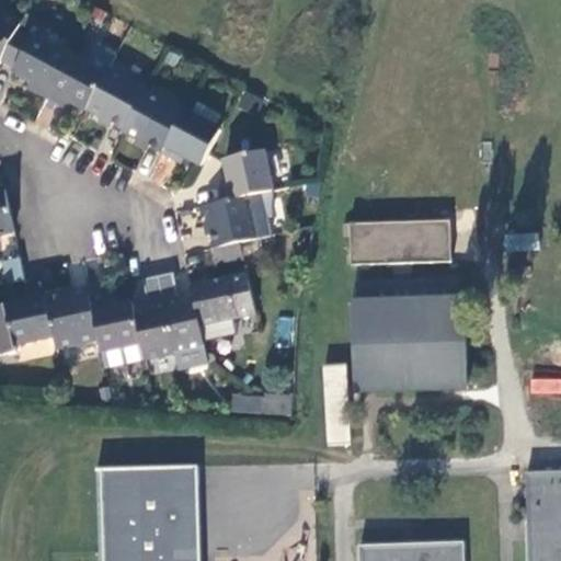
[(20,30),(22,26),(0,14),(0,67),(3,63),(20,30)]
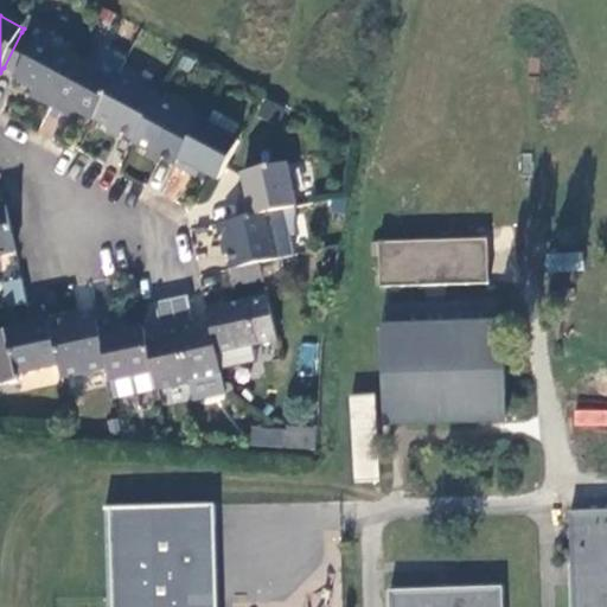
[(52,107),(77,62),(21,32),(4,68),(18,75),(16,80),(39,91),(36,97),(52,107)]
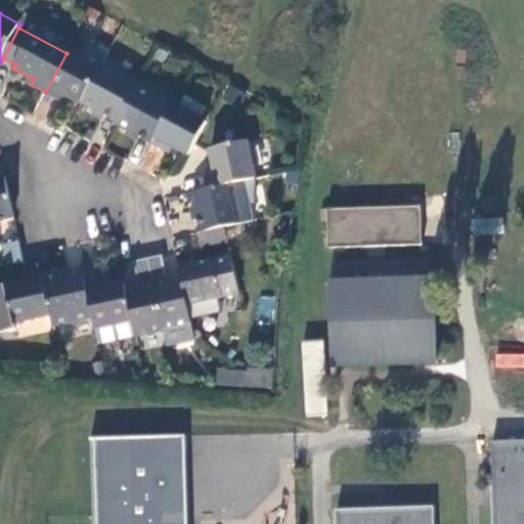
[(99,72),(67,53),(45,92),(58,99),(61,94),(82,104),(83,103),(99,72)]
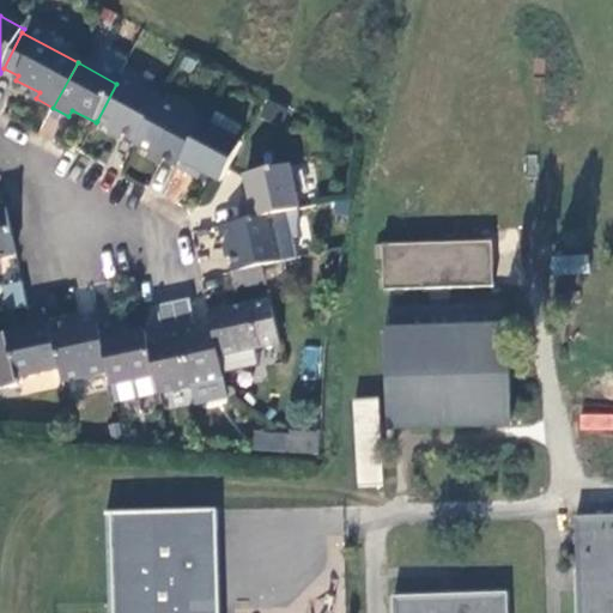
[(161,102),(162,99),(121,77),(116,84),(97,121),(138,143),(161,102)]
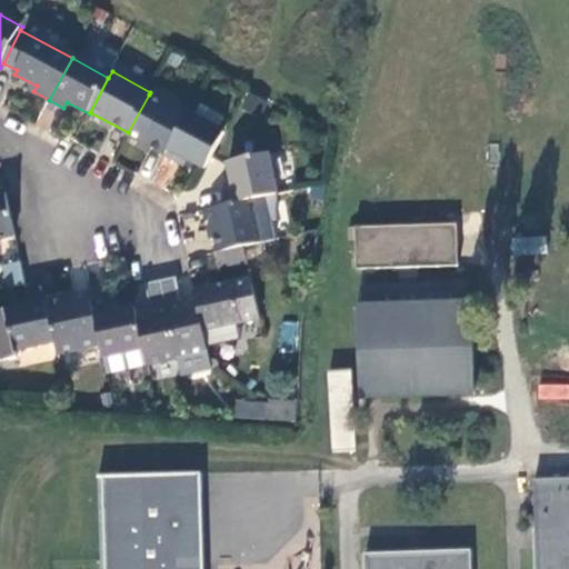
[(128,132),(127,136),(166,157),(188,116),(149,95),(128,132)]
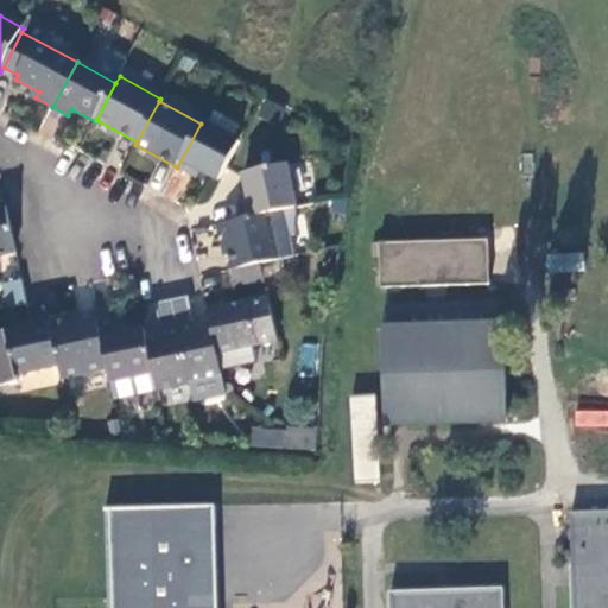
[(220,182),(241,143),(202,122),(201,124),(177,168),(192,176),(197,169),(220,182)]
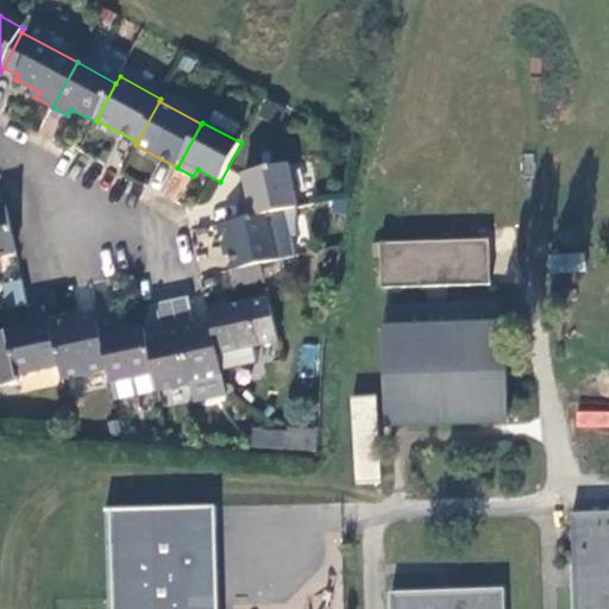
[(248,221),(297,209),(288,167),(246,176),(252,201),(244,203),(248,221)]
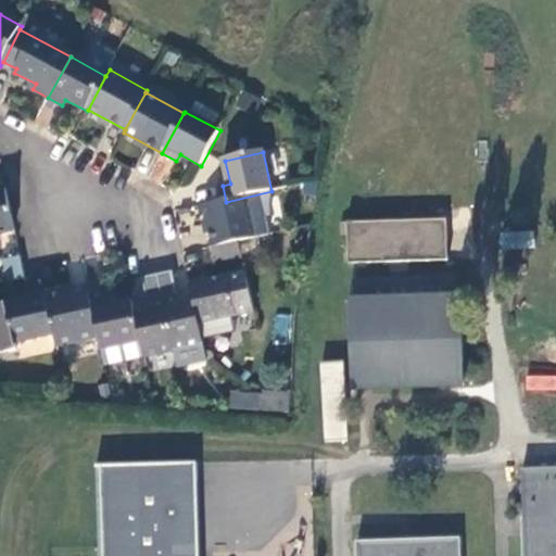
[(5,188),(0,189),(0,234),(15,231),(5,188)]
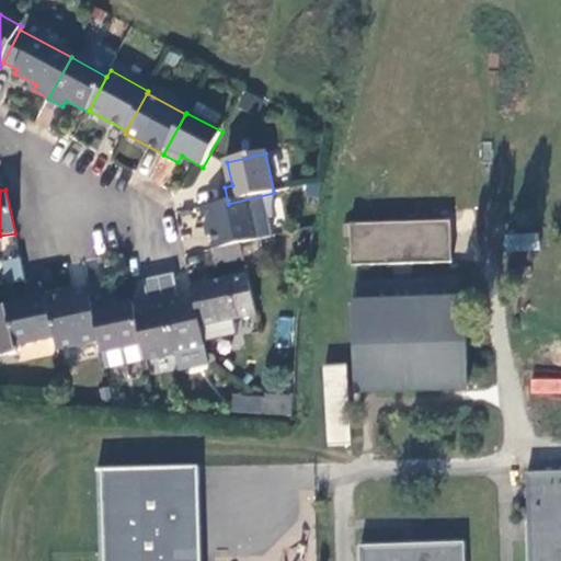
[(228,204),(207,207),(216,250),(241,244),(273,238),(268,219),(273,218),(274,193),(228,204)]
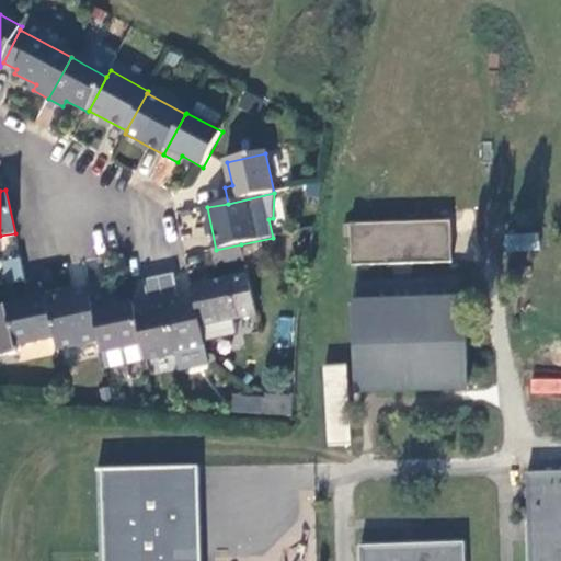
[(346,221),(348,262),(450,260),(449,218),(346,221)]
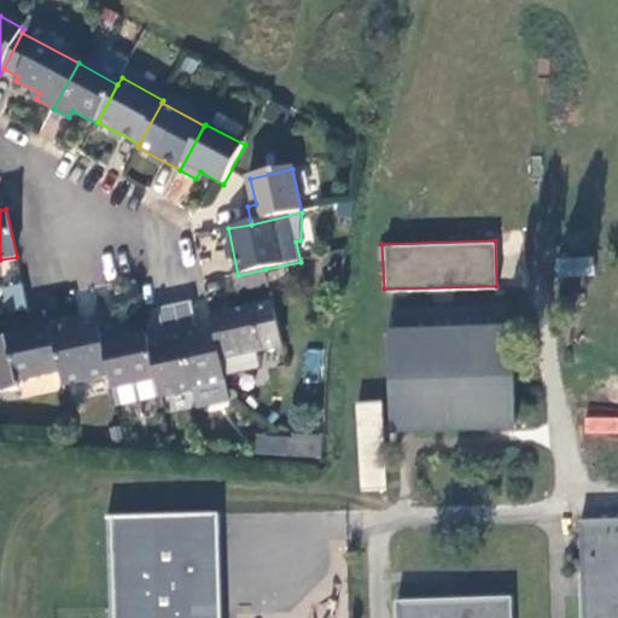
[(238,275),(234,277),(237,292),(269,286),(266,269),(238,275)]
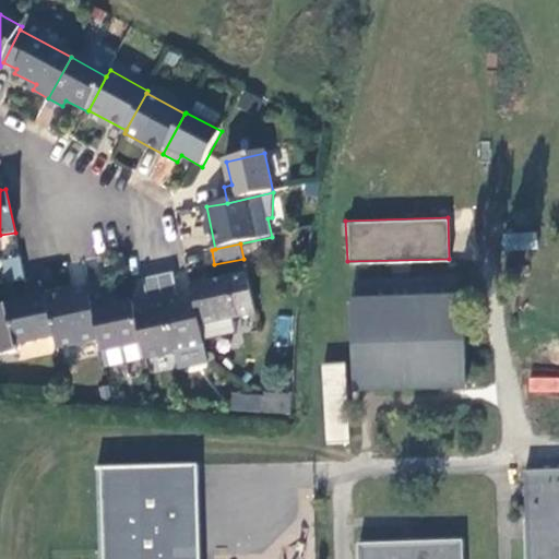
[(25,281),(21,261),(3,263),(9,284),(25,281)]
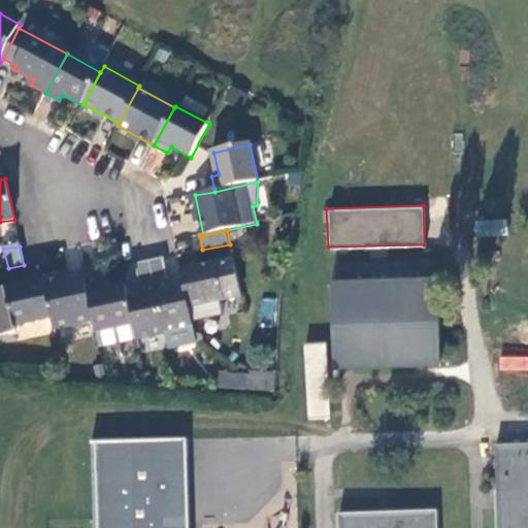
[(168,285),(163,259),(158,260),(150,262),(165,333),(193,327),(189,307),(185,287),(174,288),(168,285)]
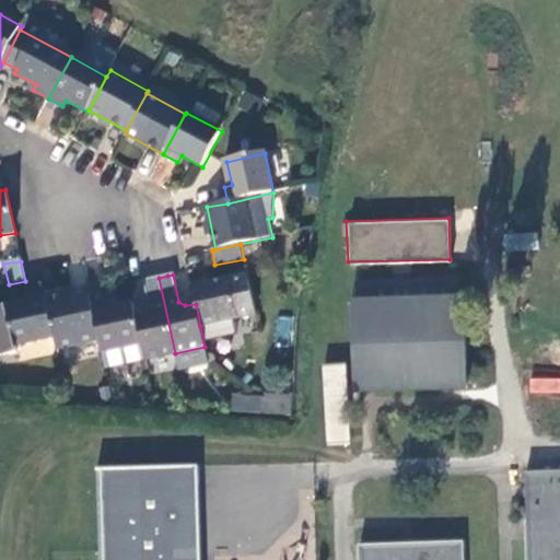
[(259,314),(251,275),(193,288),(196,304),(200,326),(259,314)]
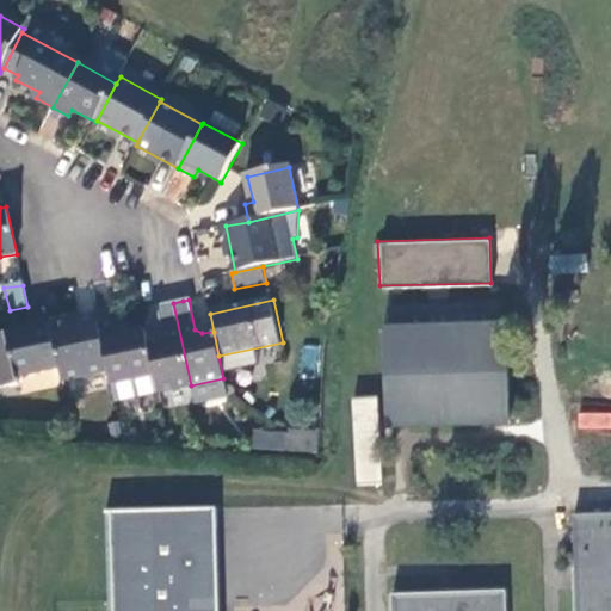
[(165,304),(155,307),(162,338),(158,343),(148,345),(155,374),(159,393),(191,386),(173,303),(165,304)]
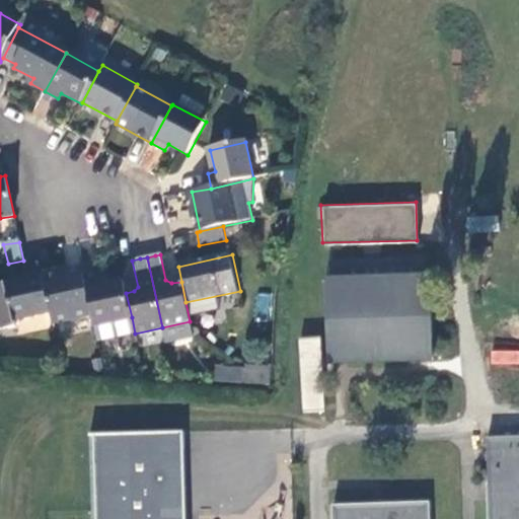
[(320,280),(323,360),(428,356),(425,277),(418,277),(418,257),(325,260),(325,280),(320,280)]
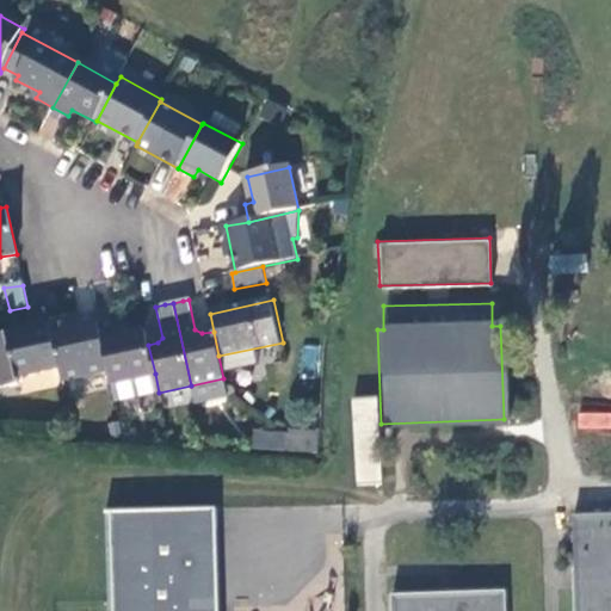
[(118,337),(113,313),(96,316),(107,372),(110,383),(155,374),(148,345),(146,331),(118,337)]
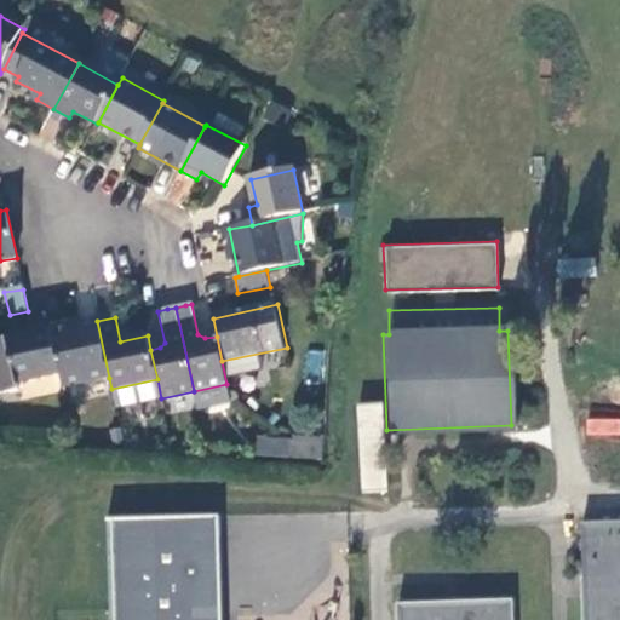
[(109,378),(97,321),(51,331),(59,374),(62,386),(109,378)]
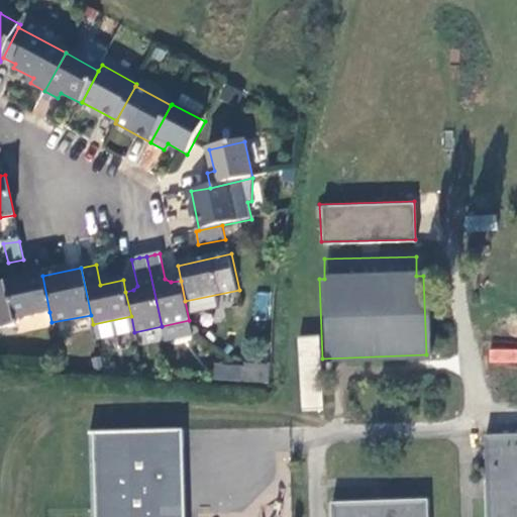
[(42,276),(41,271),(25,273),(26,280),(0,284),(0,329),(13,327),(12,321),(49,312),(42,276)]
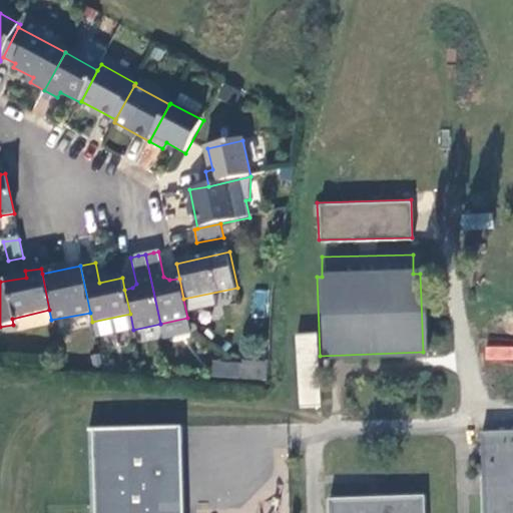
[(130,314),(92,322),(96,337),(133,330),(130,314)]
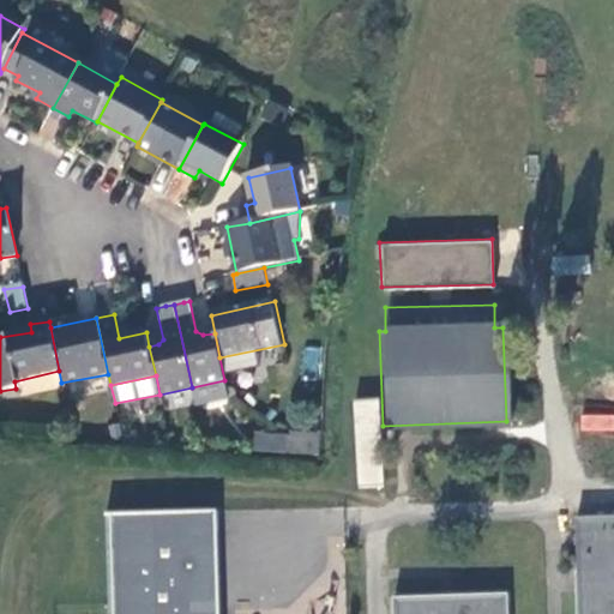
[(378,397),(351,399),(357,489),(384,488),(378,397)]
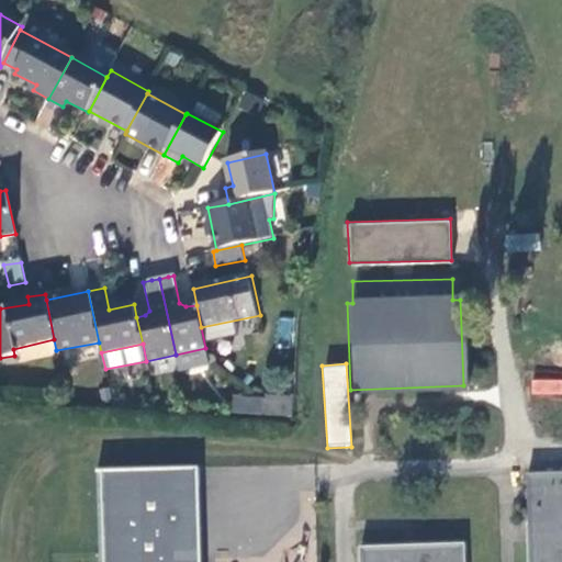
[(561,383),(535,385),(537,439),(561,438),(561,383)]
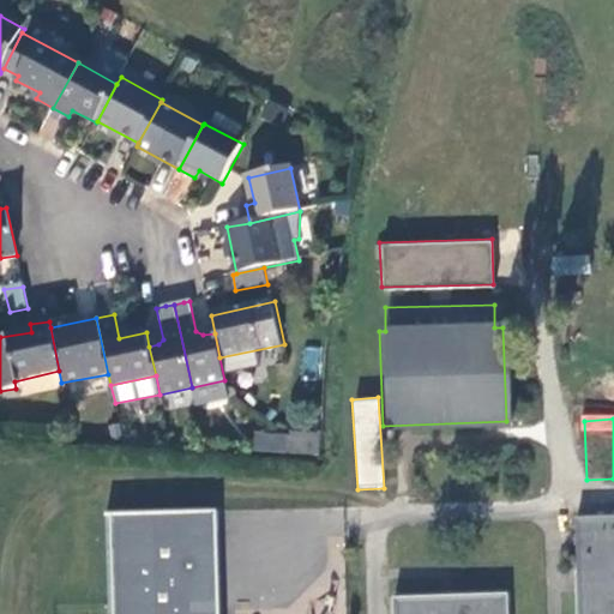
[(259,455),(289,457),(290,439),(262,438),(259,455)]
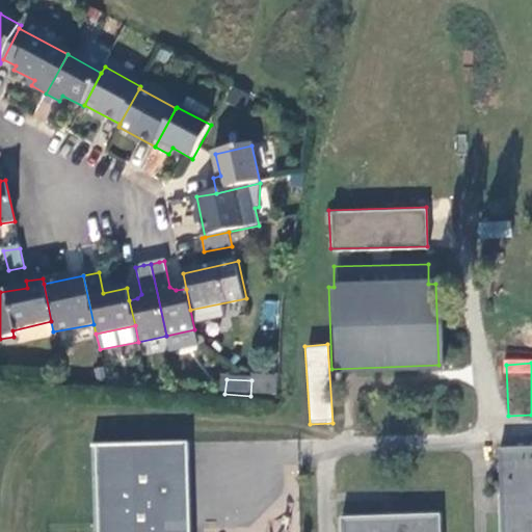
[(270,397),(272,381),(251,380),(250,396),(270,397)]
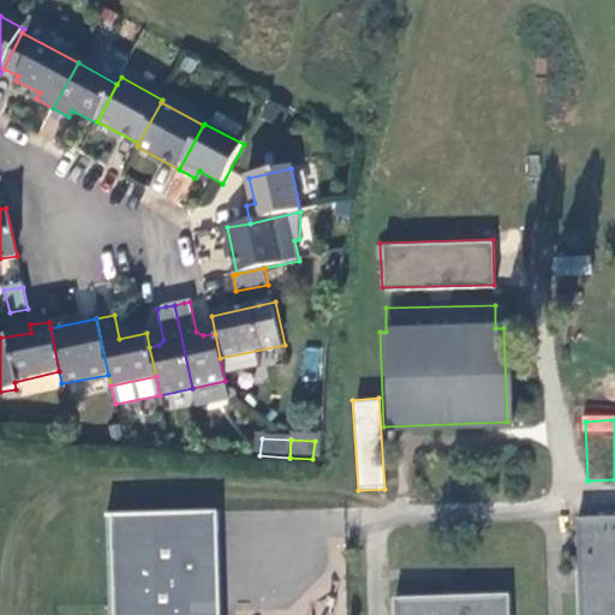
[(219,614),(214,515),(103,520),(107,614),(219,614)]
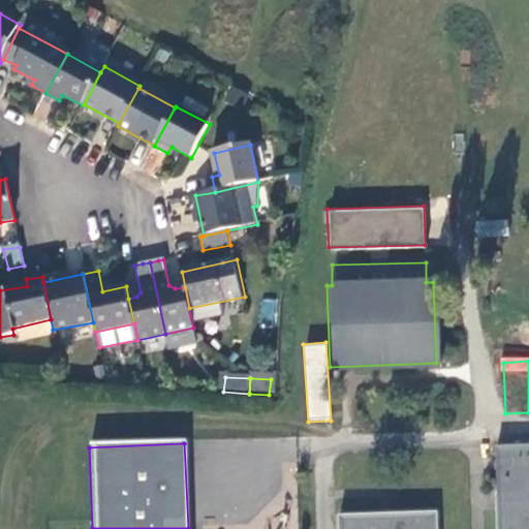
[(528,528),(528,443),(492,444),(495,528),(433,528),(432,512),(337,516),(337,528),(528,528)]
